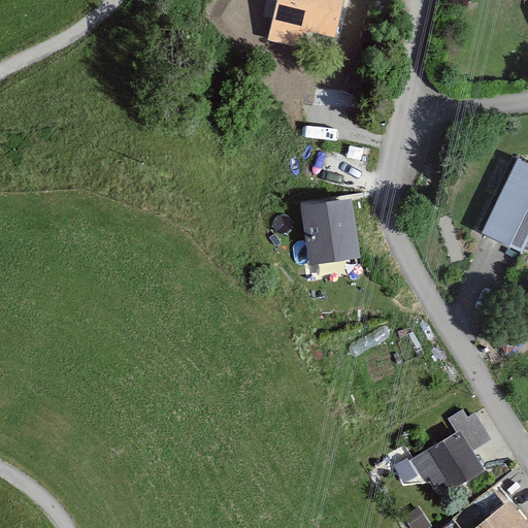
[(340,0),(277,0),(276,1),(268,39),(298,45),(303,26),(333,33),(340,0)]
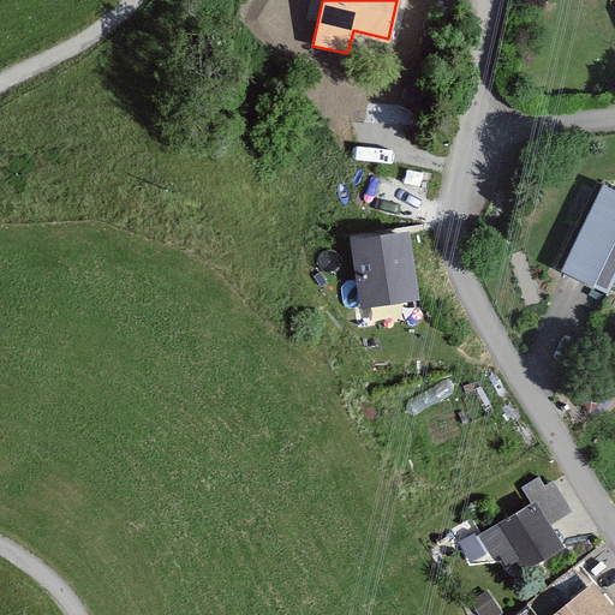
[(614,278),(614,195),(603,189),(561,273),(607,296),(614,278)]
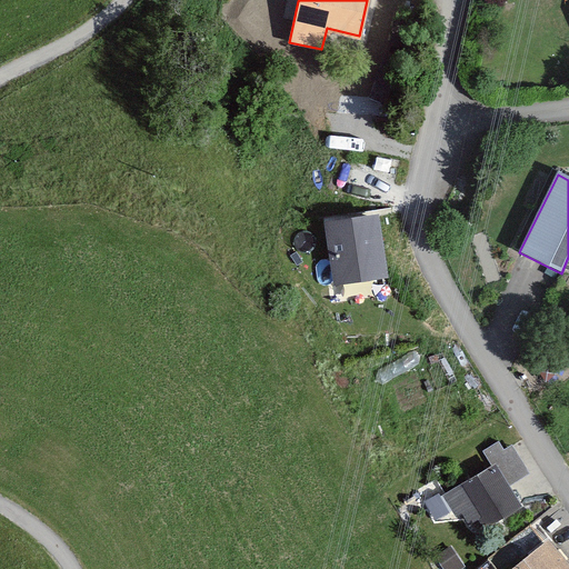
[(376,211),(327,219),(337,278),(386,270),(376,211)]
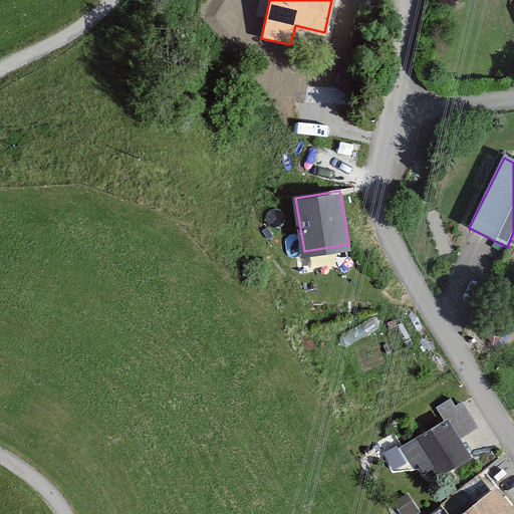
[(434,409),(442,421),(398,448),(416,477),(431,468),(437,477),(472,456),(460,437),(477,427),(462,403),(453,409),(448,401),(434,409)]
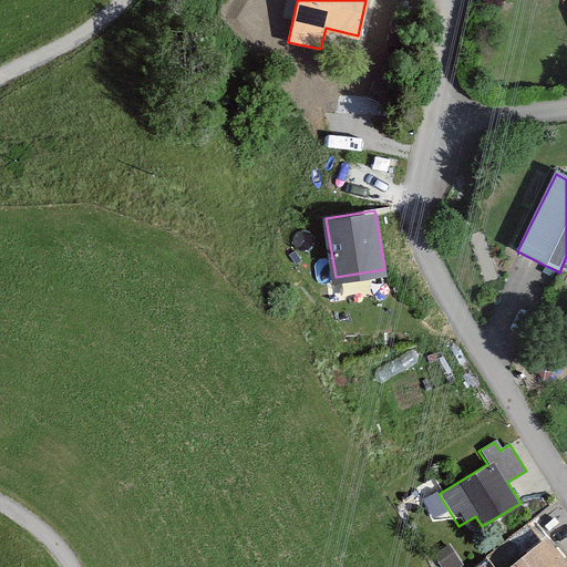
[(505,566),(566,566),(566,562),(545,535),(505,566)]
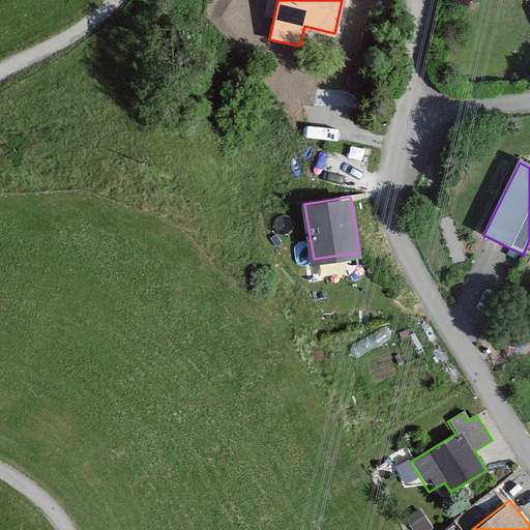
[(422,529),(430,526),(418,509),(402,520),(408,529),(422,529)]
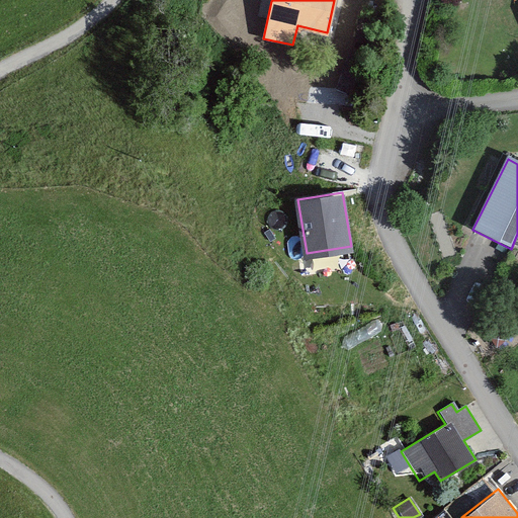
All buildings are outlined.
